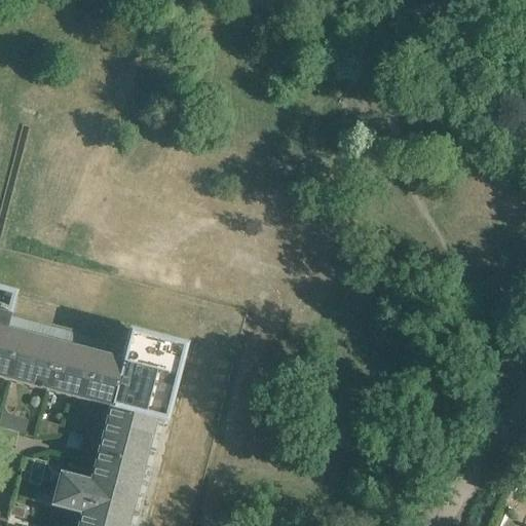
[(125,525),(153,420),(163,423),(183,349),(129,336),(125,349),(0,316),(0,379),(110,409),(89,485),(61,478),(52,508),(82,515),(78,525),(125,525)]
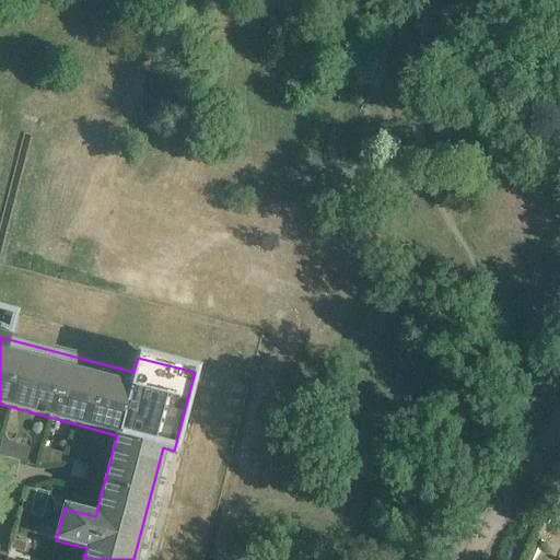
[(0,454),(27,458),(30,444),(1,441),(0,450),(0,454)]
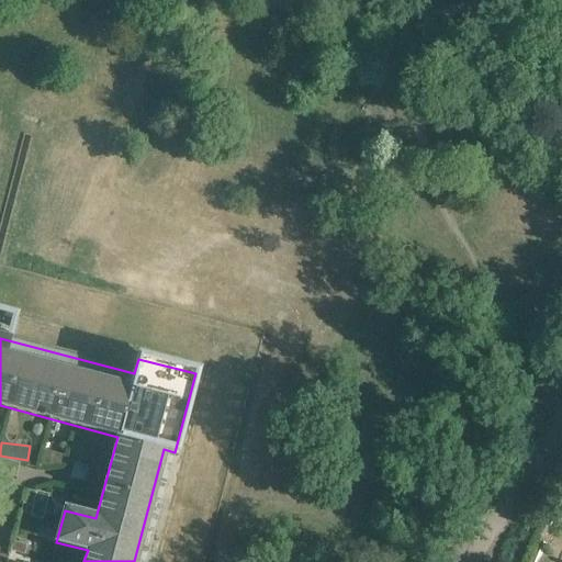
[(0,458),(0,473),(15,479),(19,463),(0,458)]
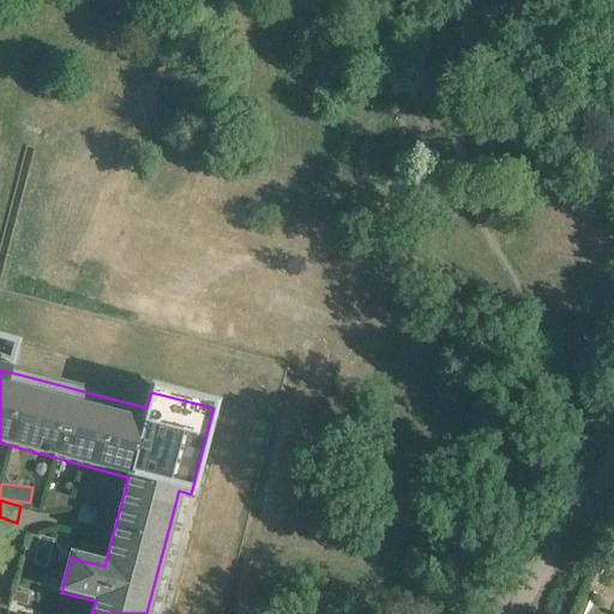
[(28,535),(24,551),(35,554),(38,539),(28,535)]
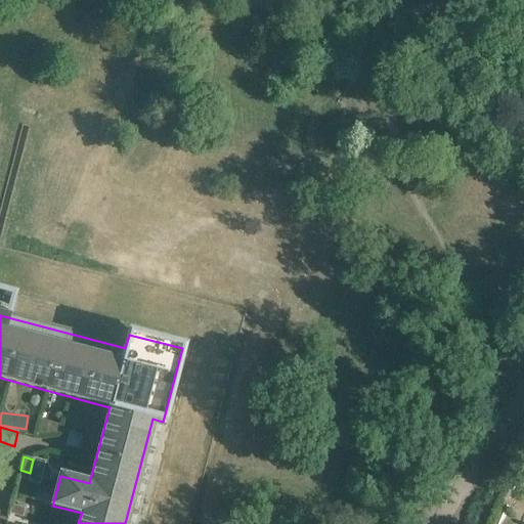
[(11,505),(8,514),(22,518),(25,509),(11,505)]
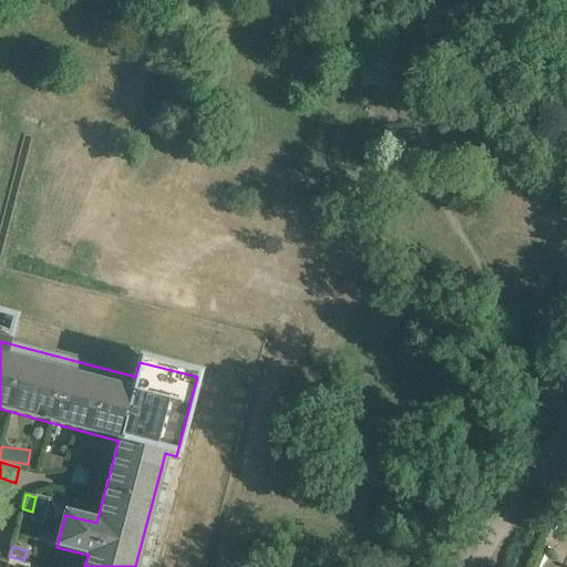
All buildings are outlined.
